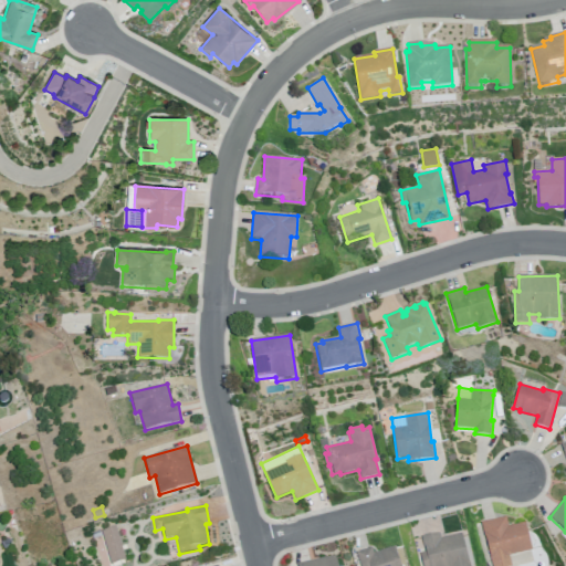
[(482,523),(492,565),(512,565),(511,556),(534,551),(527,523),(507,527),(506,517),(482,523)]
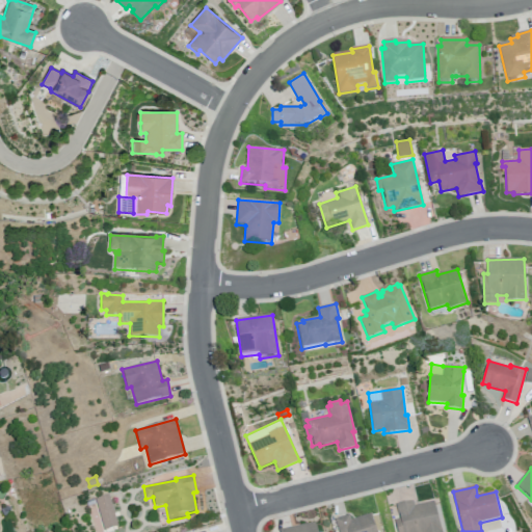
[(96,498),(104,530),(117,526),(109,494),(96,498)]
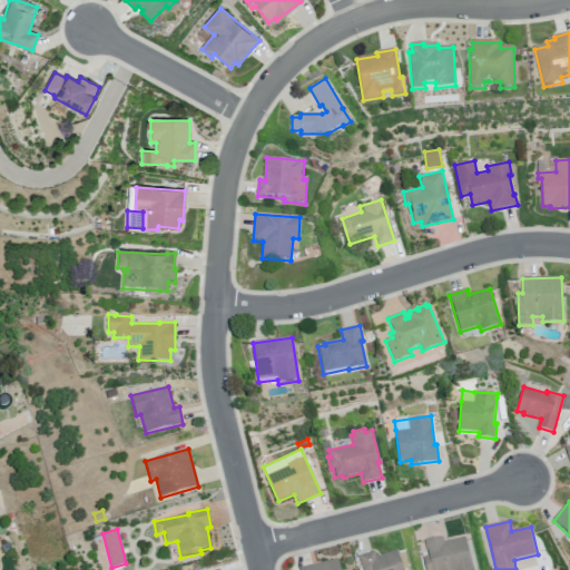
[(425,543),(429,557),(422,558),(425,569),(473,569),(465,537),(444,542),(443,537),(424,541),(425,543)]
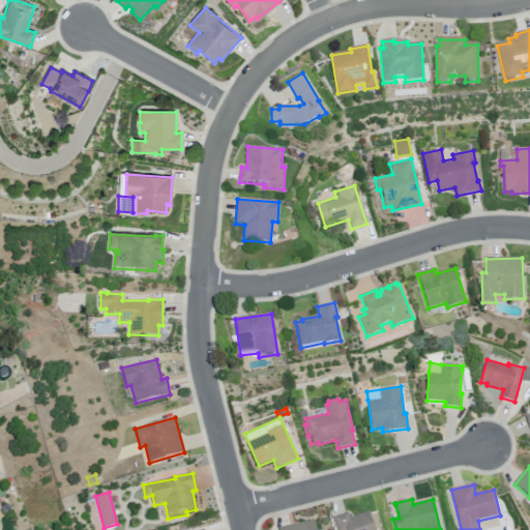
[(334,519),(337,529),(376,529),(371,512),(351,518),(349,511),(334,519)]
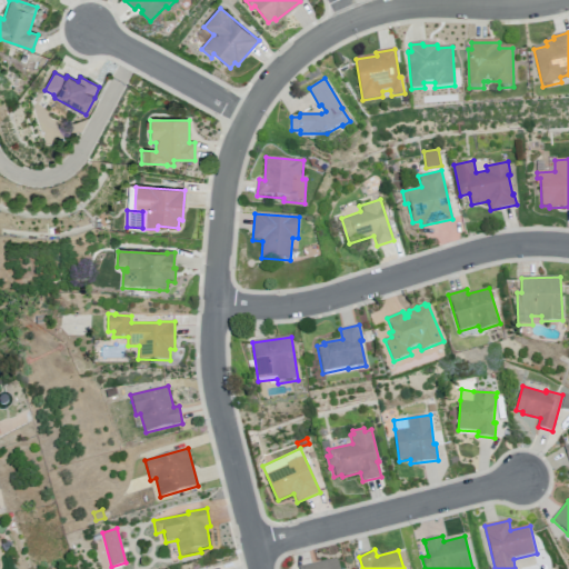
[(299,568),(341,568),(339,558),(299,568)]
